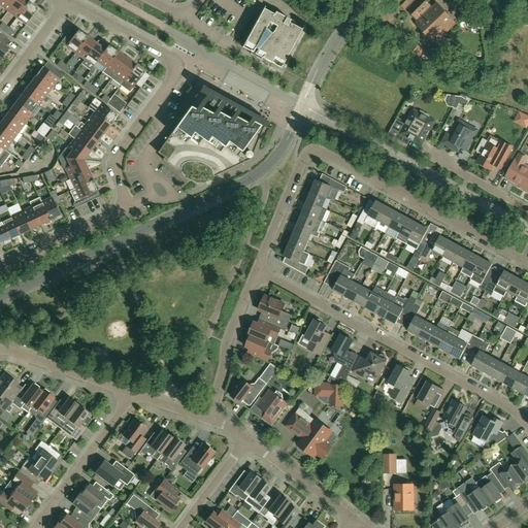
[(0,5),(7,11),(15,0),(1,0),(0,2),(0,5)]
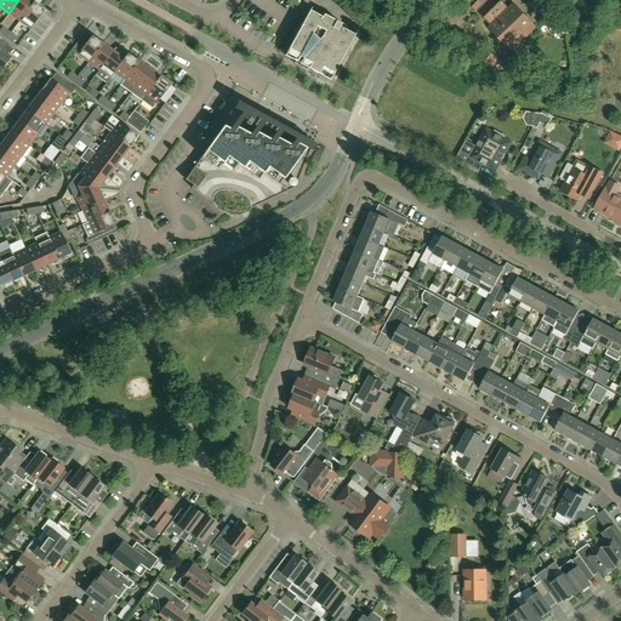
[(20,22),(34,3),(30,0),(18,0),(9,13),(20,22)]
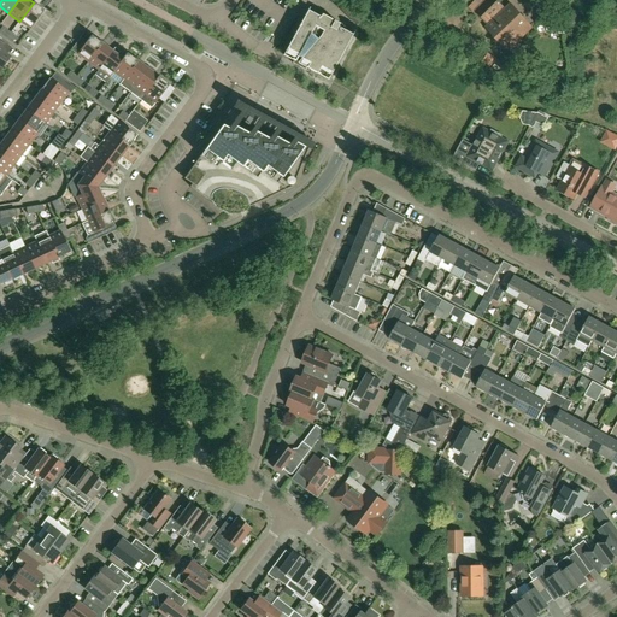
[(504,7),(497,0),(465,0),(464,3),(472,11),(475,10),(487,23),(504,7)]
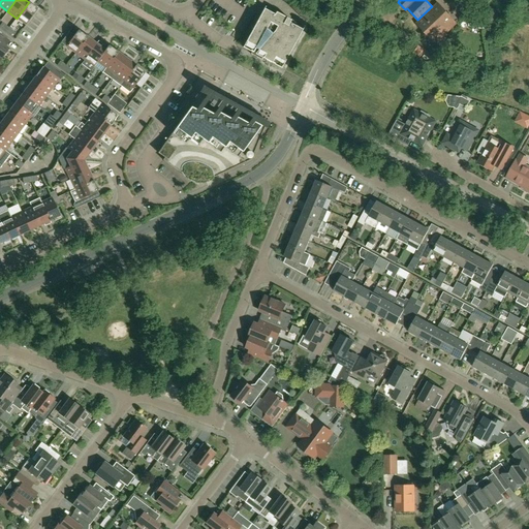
[(26,25),(38,9),(29,2),(17,19),(26,25)]
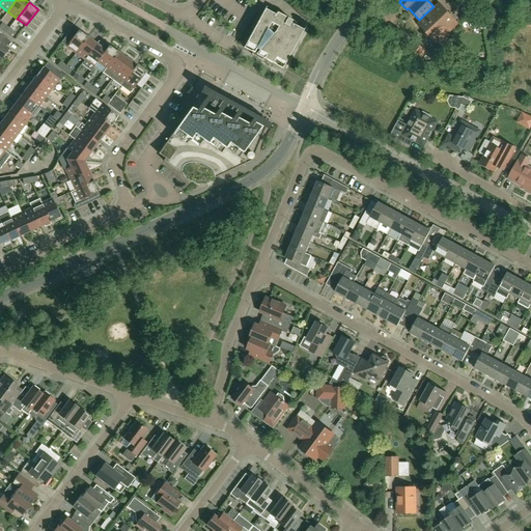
[(437,44),(457,23),(440,3),(418,24),(437,44)]
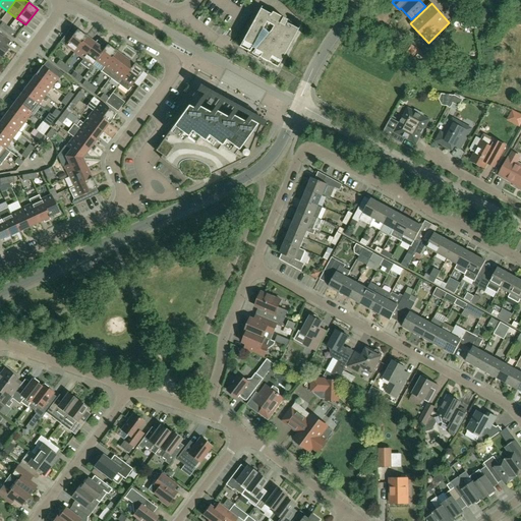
[(297,30),(285,22),(286,20),(277,15),(276,17),(259,9),(239,47),(277,67),(297,30)]
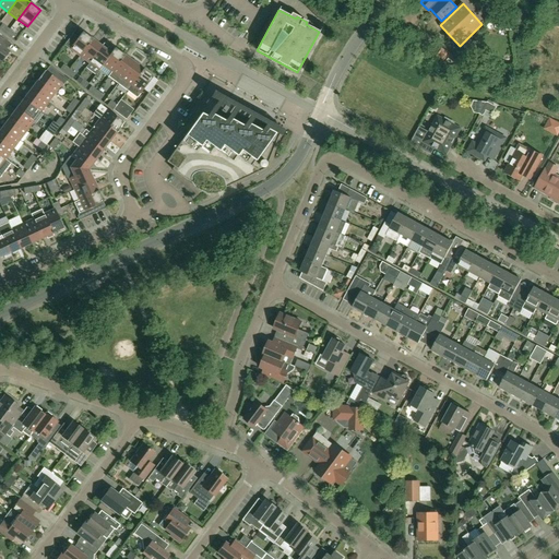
[(8,28),(4,34),(11,38),(14,34),(8,28)]
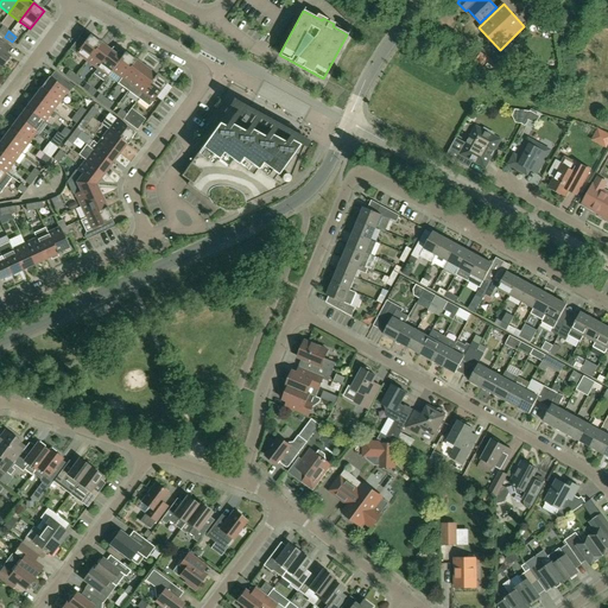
[(87,62),(101,43),(90,35),(86,42),(80,37),(70,49),(76,54),(87,62)]
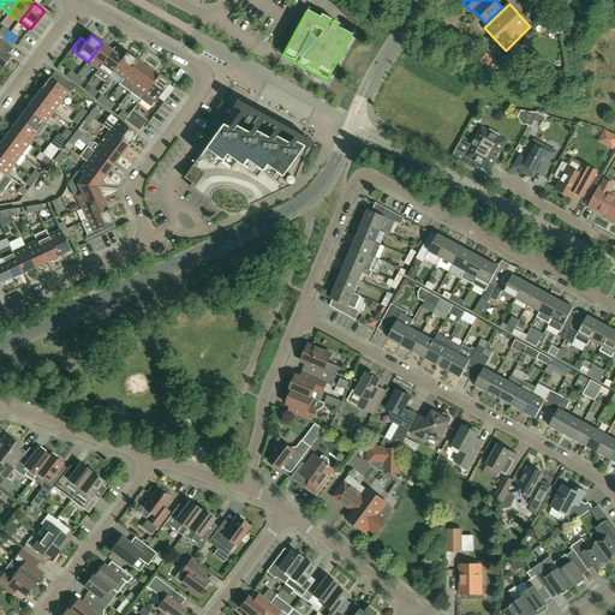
[(0,67),(1,69),(10,57),(0,49),(0,41),(0,40),(0,67)]
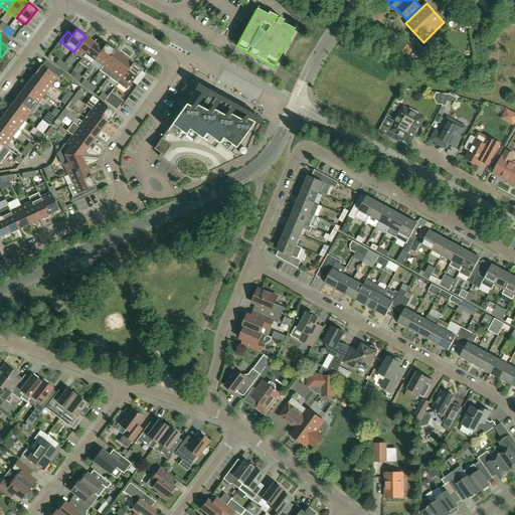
[(81,58),(94,42),(86,36),(73,52),(81,58)]
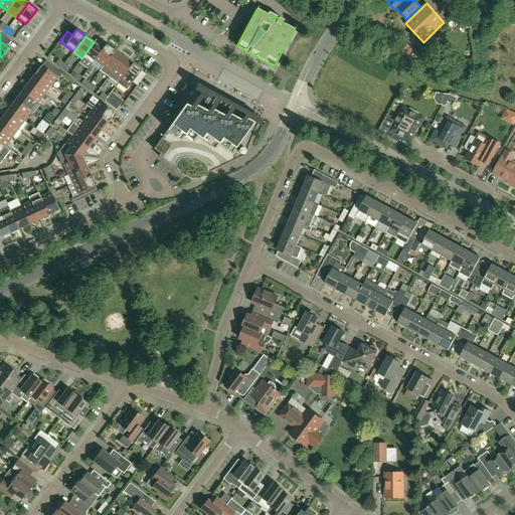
[(95,60),(103,49),(99,46),(101,43),(96,40),(94,42),(81,58),(87,62),(91,65),(95,60)]
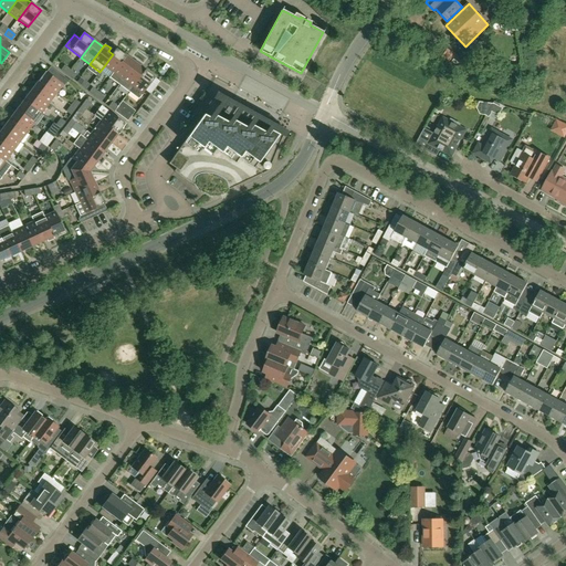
[(456,54),(439,44),(433,54),(450,64),(456,54)]
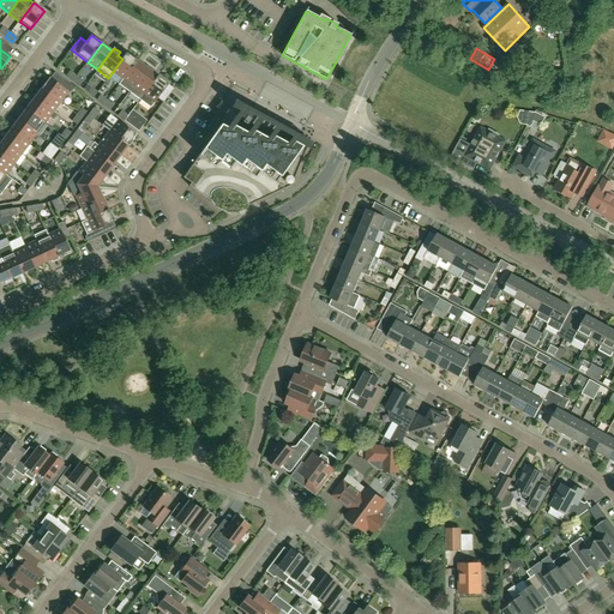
[(119,85),(120,84),(122,79),(137,61),(126,53),(122,59),(113,72),(108,78),(119,85)]
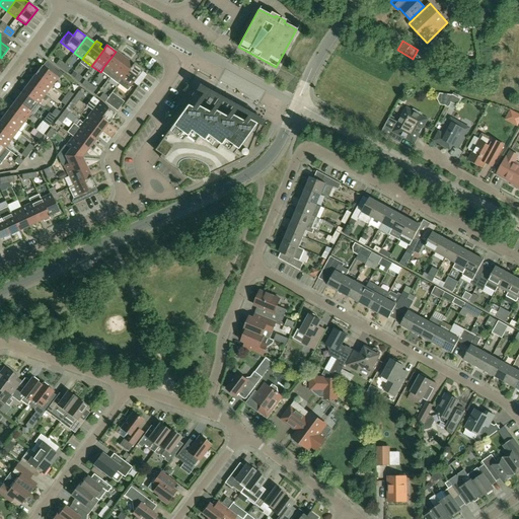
[(109,77),(125,58),(116,52),(103,67),(101,71),(109,77)]
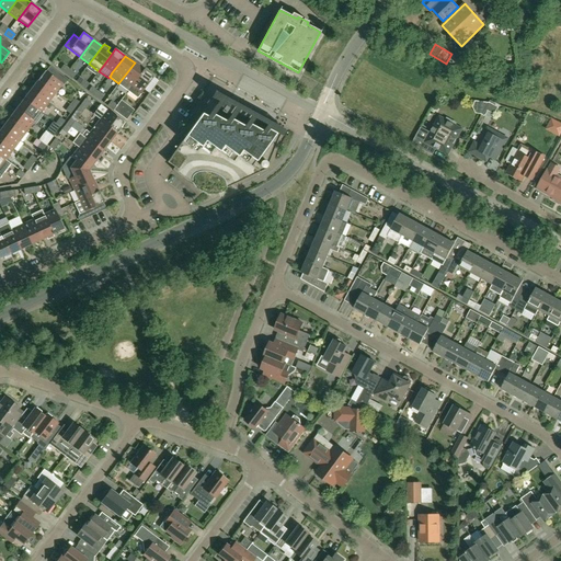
[(132,87),(144,70),(135,63),(118,83),(129,91),(132,88),(132,87)]
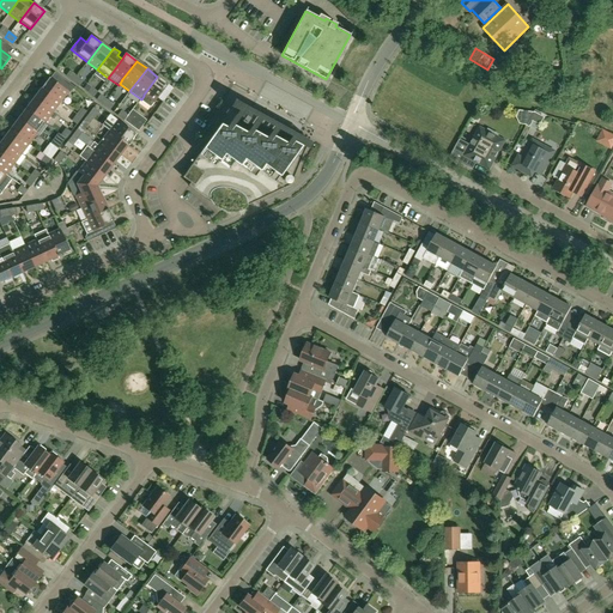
[(66,77),(73,82),(77,76),(70,71),(66,77)]
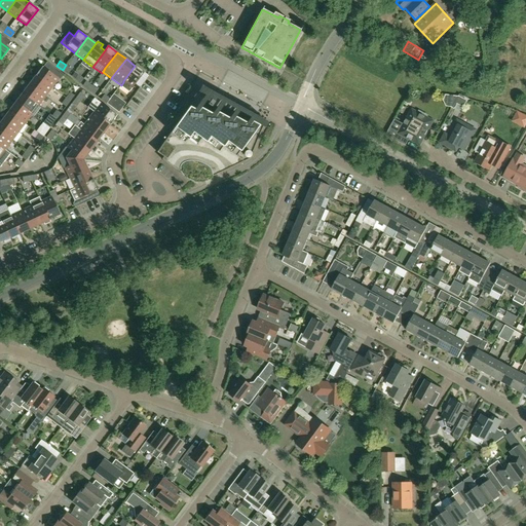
[(66,65),(63,70),(68,74),(71,69),(66,65)]
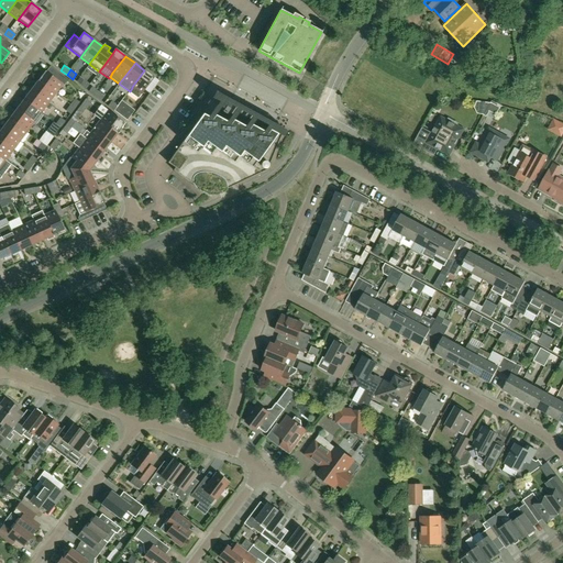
[(154,77),(144,70),(132,87),(132,88),(130,91),(139,98),(154,77)]
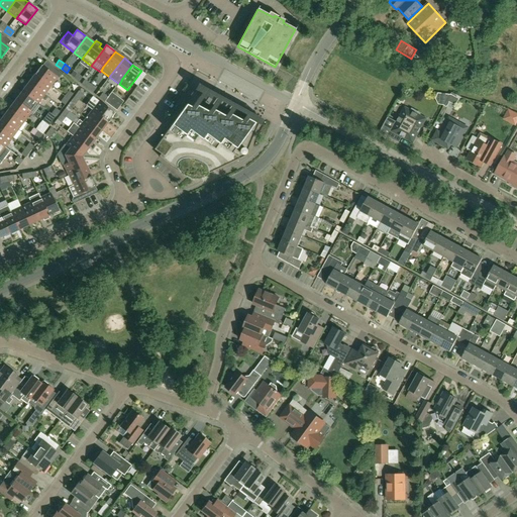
[(59,79),(63,74),(53,66),(48,71),(41,66),(35,75),(50,87),(58,78),(59,79)]
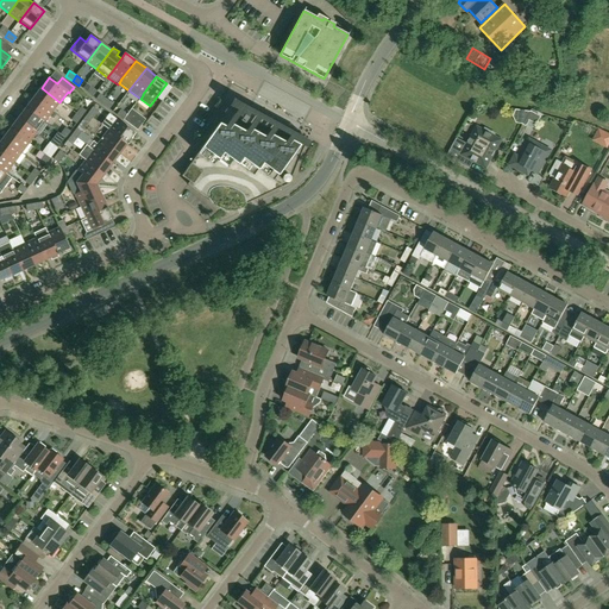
[(96,92),(90,87),(87,92),(93,96),(96,92)]
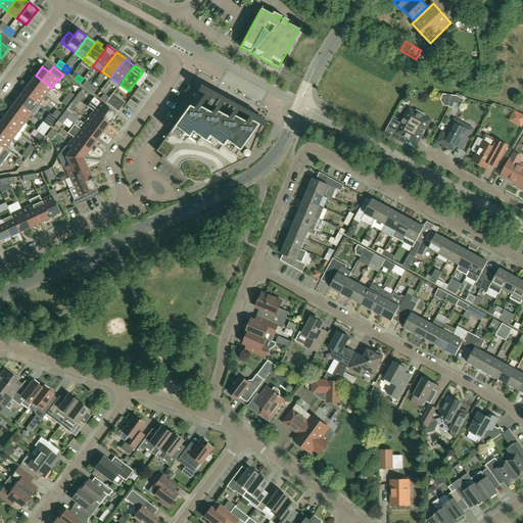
[(51,88),(36,76),(29,84),(45,96),(51,88)]
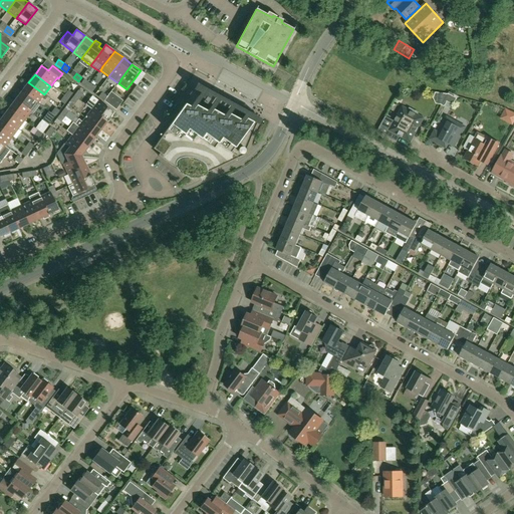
[(80,84),(86,88),(90,83),(84,79),(80,84)]
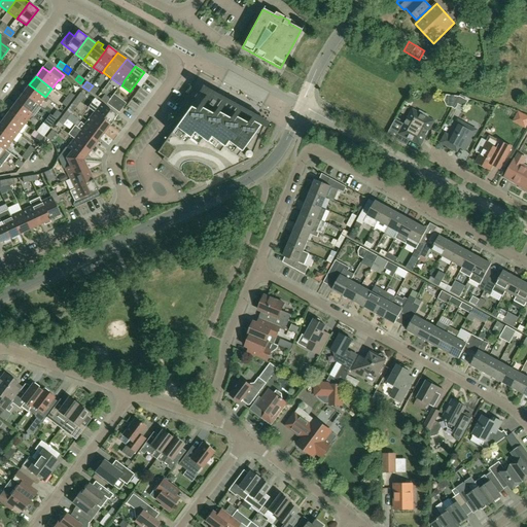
[(45,97),(29,84),(23,94),(38,106),(45,97)]
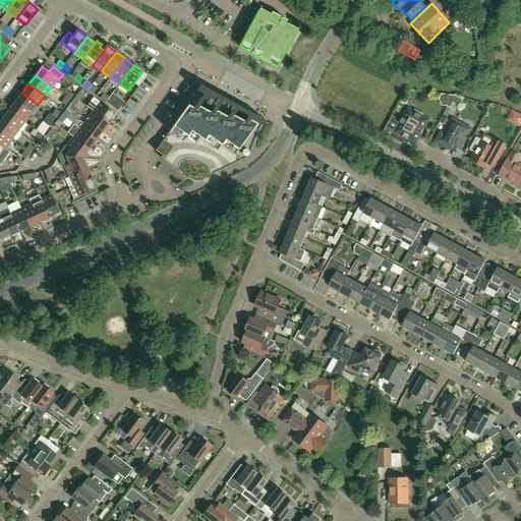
[(92,84),(88,90),(94,94),(97,90),(92,84)]
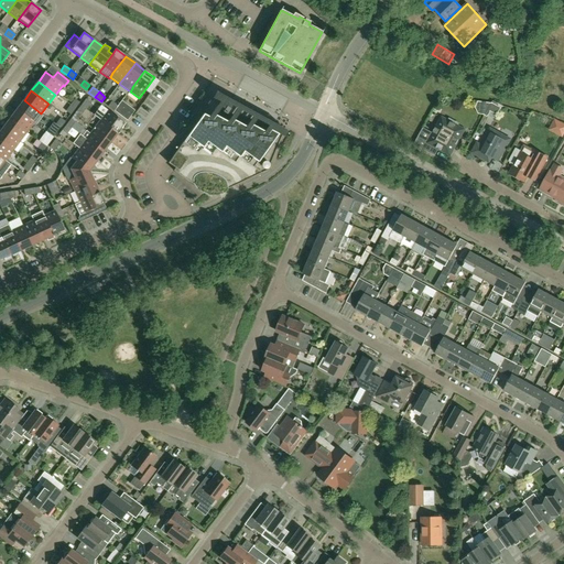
[(284,129),(274,125),(218,94),(169,163),(175,169),(173,171),(205,194),(210,197),(268,171),(284,129)]
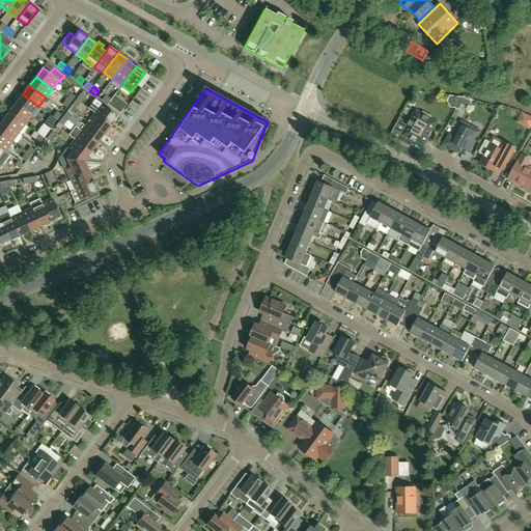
[(71,93),(66,100),(71,103),(75,96),(71,93)]
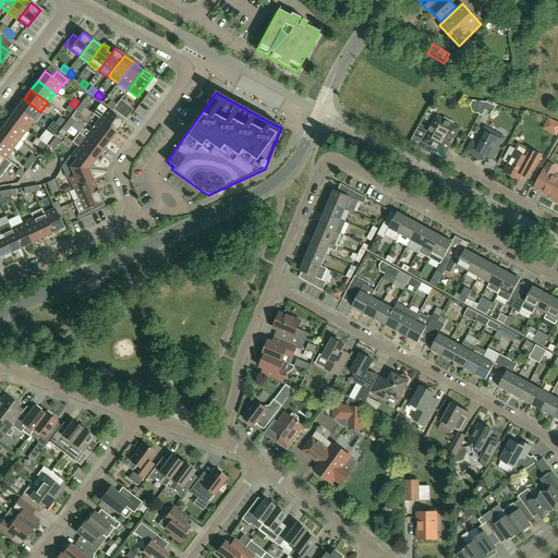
[(81,105),(85,108),(89,101),(85,98),(81,105)]
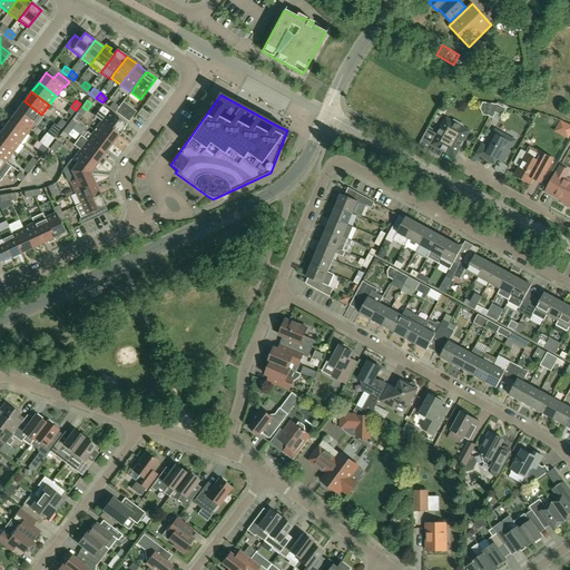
[(35,124),(41,115),(25,101),(17,111),(35,124)]
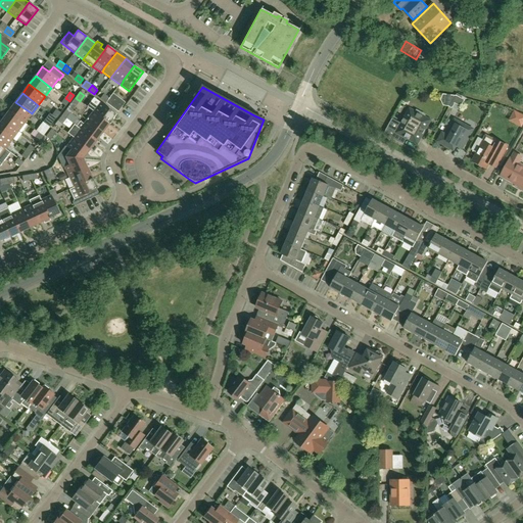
[(100,99),(105,103),(109,99),(103,94),(100,99)]
